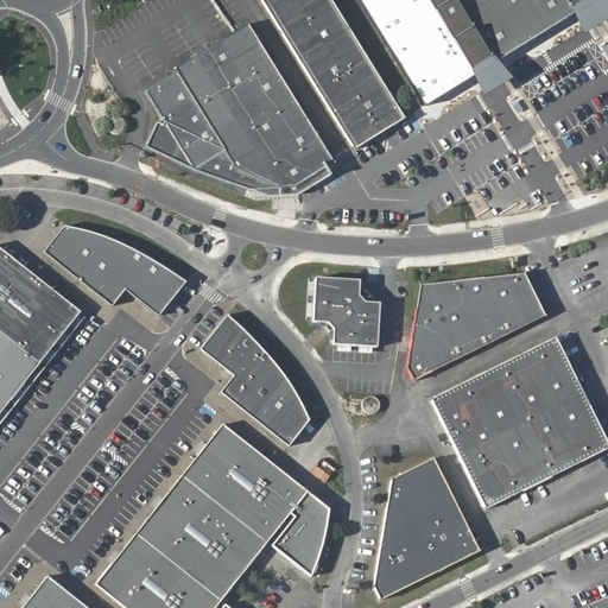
[(264,0),(354,147),(406,116),(333,0),(264,0)]
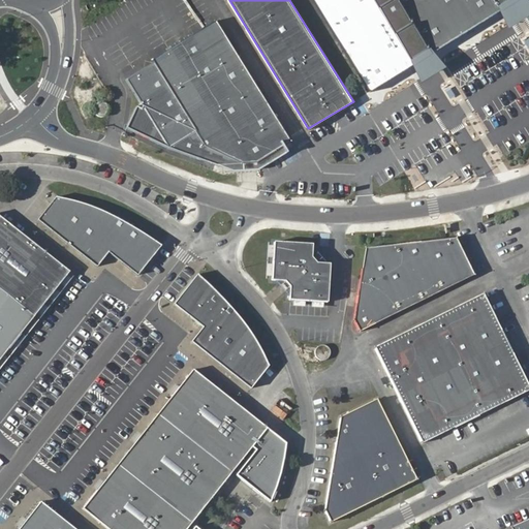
[(396,80),(346,0),(313,0),(372,95),(396,80)]
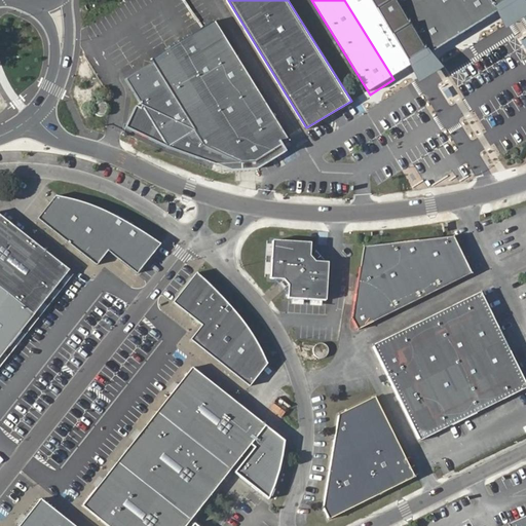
[(372,0),(344,0),(393,79),(413,67),(372,0)]
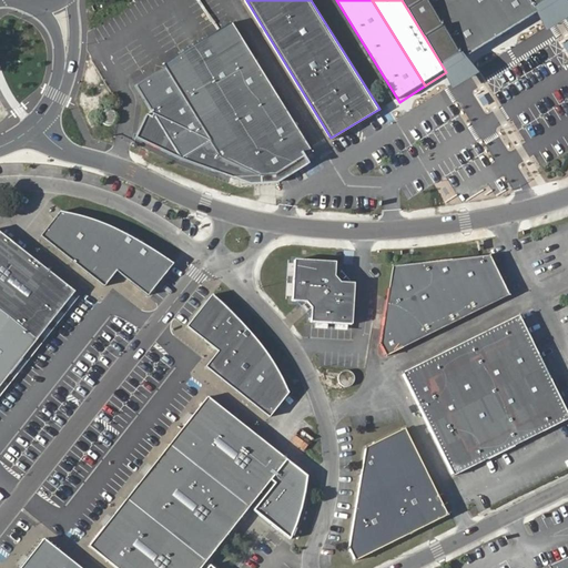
[(540,9),(534,0),(429,0),(465,56),(540,9)]
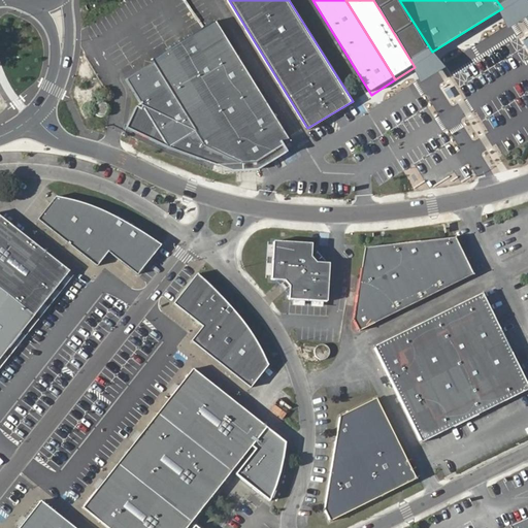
[(155,62),(147,66),(145,70),(143,73),(141,78),(140,81),(139,85),(140,88),(141,92),(143,96),(145,98),(149,100),(151,102),(154,104),(156,107),(159,111),(161,116),(162,119),(164,124),(167,127),(170,129),(173,131),(176,132),(179,133),(183,133),(187,132),(192,129),(196,127),(198,131),(207,146),(245,161),(263,158),(291,140),(217,18),(152,57),(155,62)]
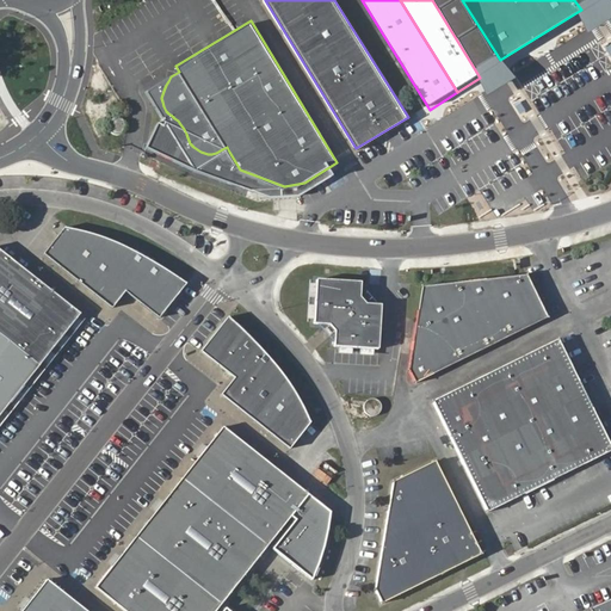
[(168,81),(171,76),(149,88),(198,171),(229,152),(227,147),(222,149),(216,153),(211,154),(208,154),(204,153),(201,152),(197,149),(193,147),(190,143),(187,137),(186,134),(184,129),(180,124),(178,121),(174,118),(172,116),(168,113),(166,111),(164,106),(162,102),(161,98),(162,94),(164,91),(166,85),(168,81)]
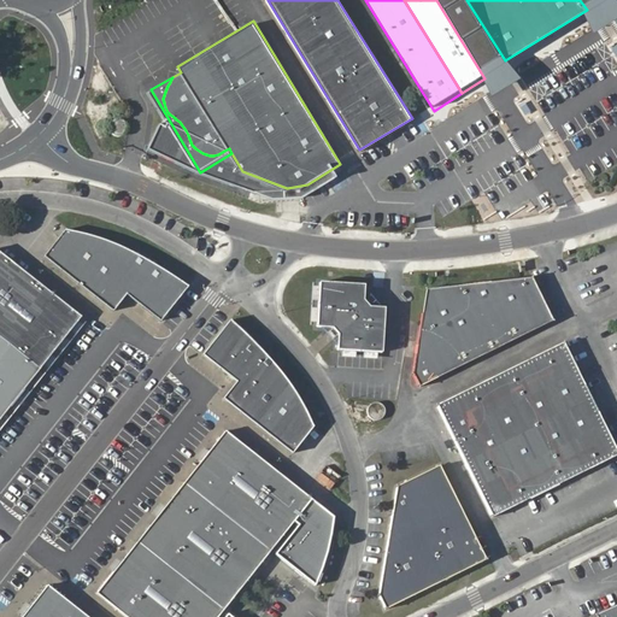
[(479,83),(470,88),(477,99),(486,94),(479,83)]
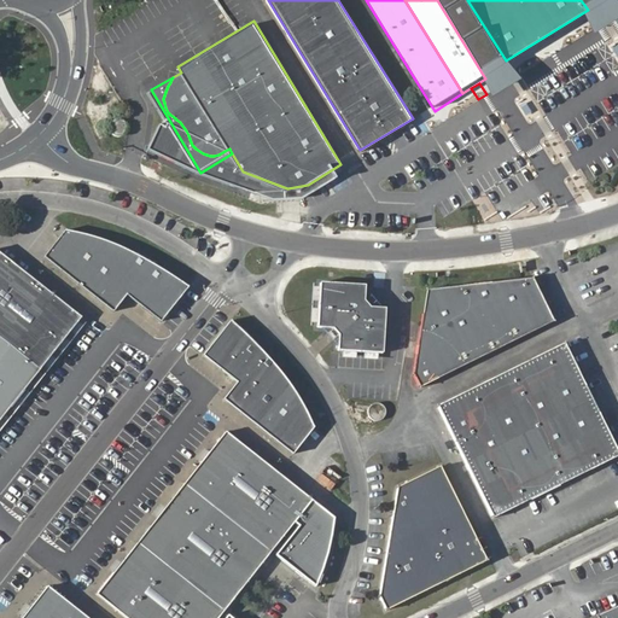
[(45,257),(114,313),(128,295),(158,321),(186,286),(162,268),(141,256),(122,248),(99,238),(92,235),(73,232),(64,231),(45,257)]
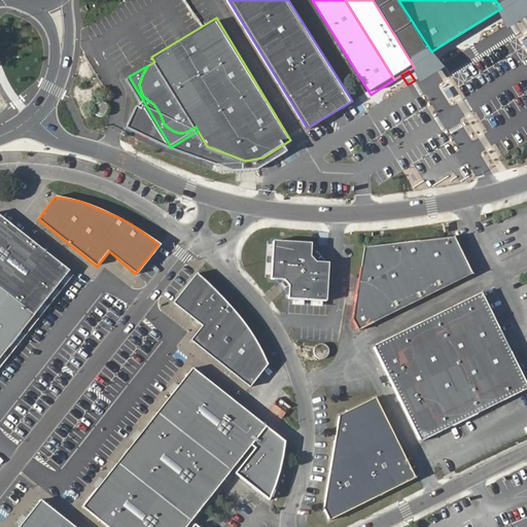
[(0,216),(0,285),(35,313),(68,271),(0,216)]
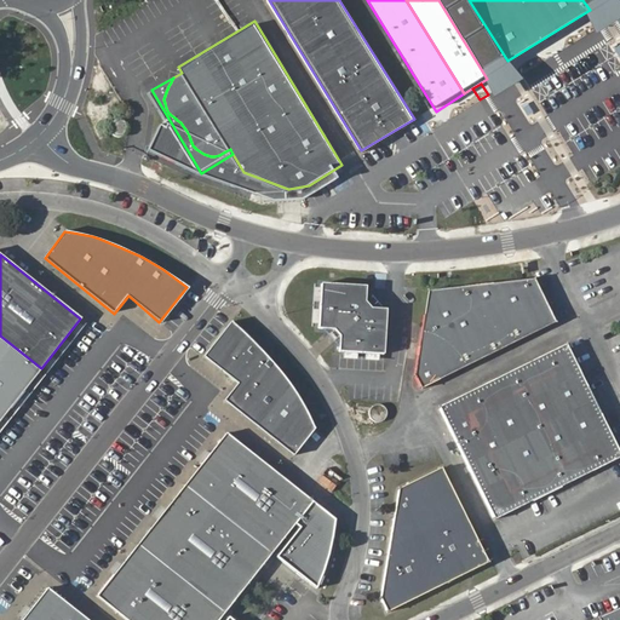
[(551,313),(538,287),(534,279),(533,277),(428,290),(412,377),(418,388),(555,322),(551,313)]
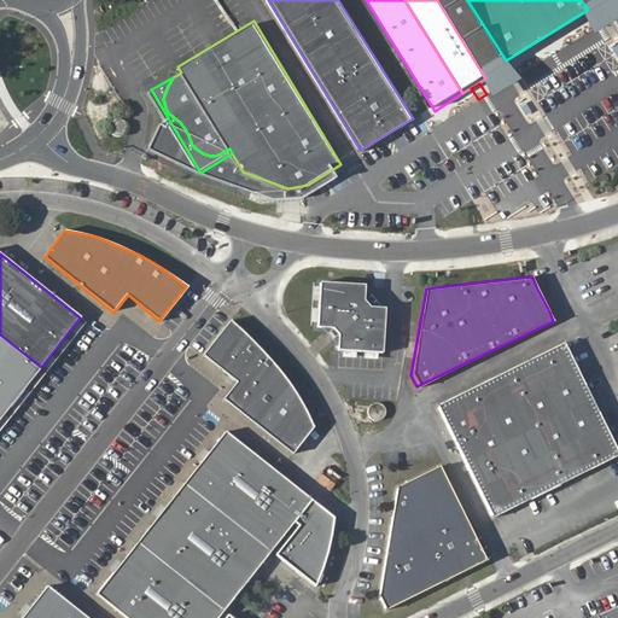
[(320,284),(318,326),(334,330),(340,337),(339,350),(383,354),(384,313),(372,310),(368,305),(365,301),(365,287),(320,284)]
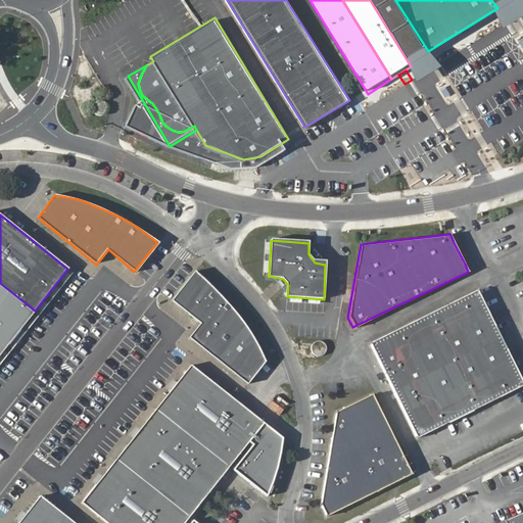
[(201,326),(189,342),(248,388),(265,367),(263,362),(248,333),(240,321),(231,308),(222,297),(205,281),(200,277),(195,273),(172,302),(201,326)]
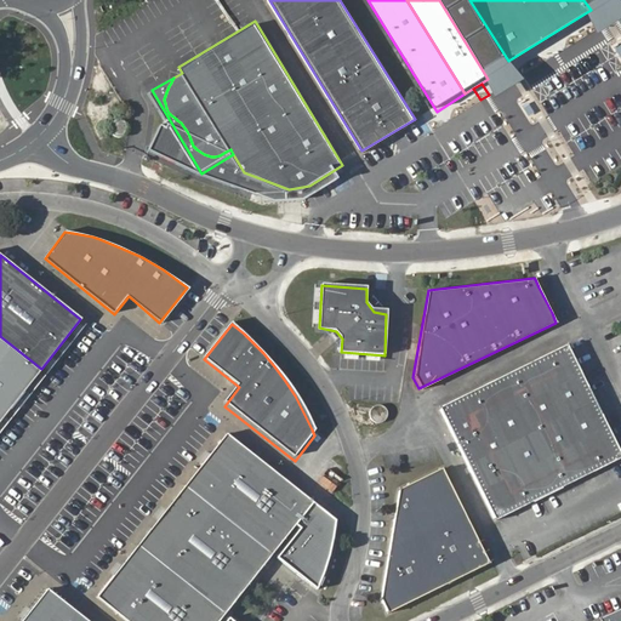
[(0,421),(41,369),(0,336),(0,421)]
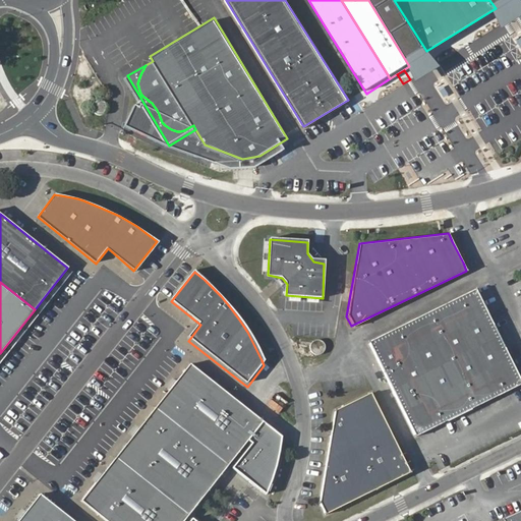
[(368,342),(416,437),(520,385),(520,381),(475,289),(368,342)]
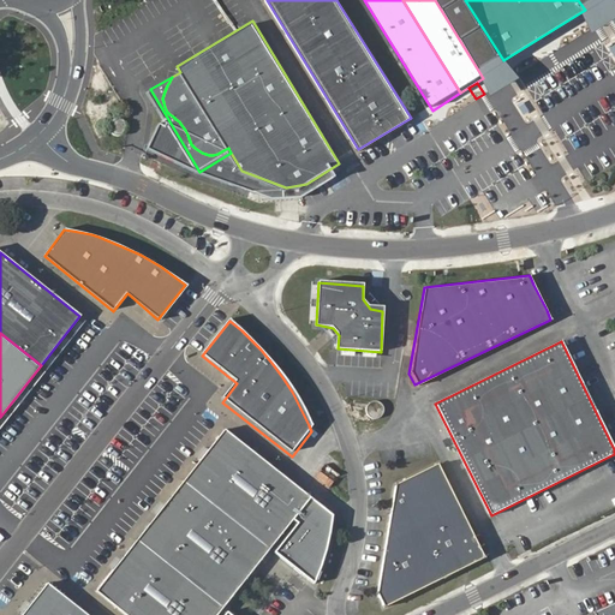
[(398,396),(394,413),(401,415),(404,398),(398,396)]
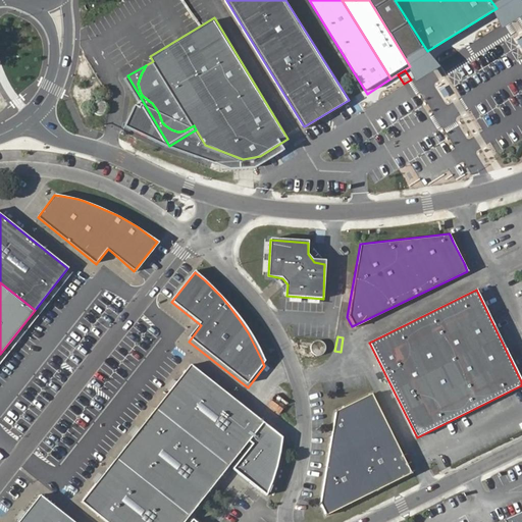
[(311,349),(320,357),(328,347),(319,338),(311,349)]
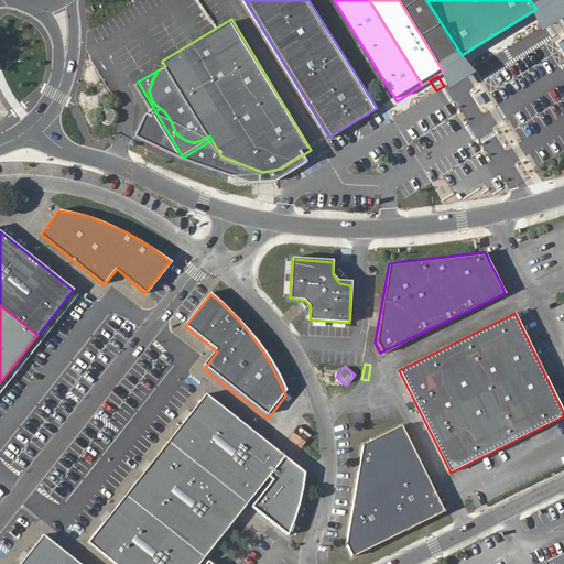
[(403,399),(410,413),(416,411),(410,397),(403,399)]
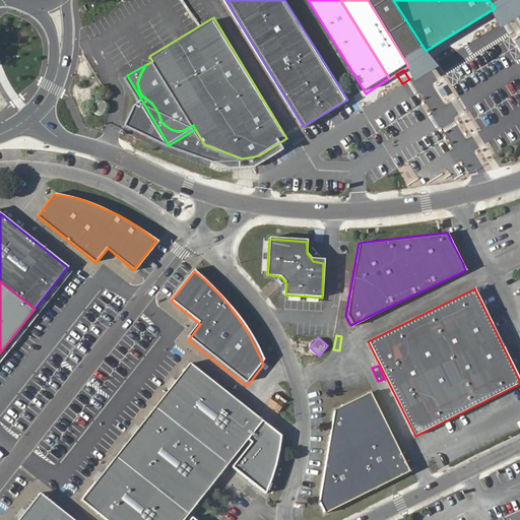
[(156,407),(229,466),(261,426),(189,368),(156,407)]
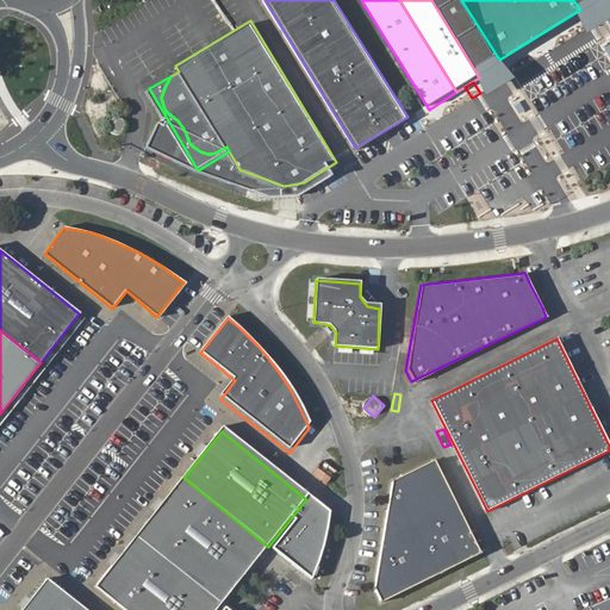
[(461,568),(473,534),(436,464),(394,484),(373,596),(387,605),(461,568)]
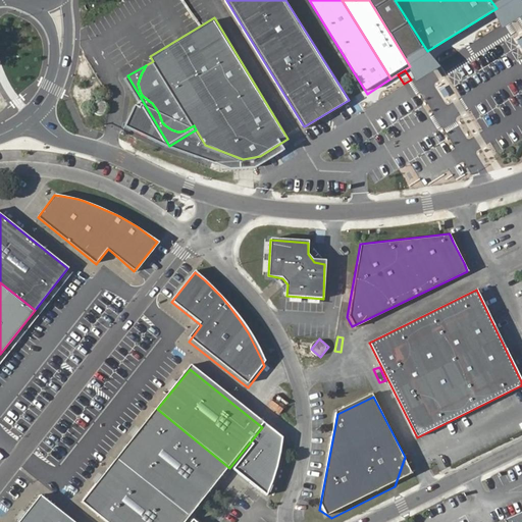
[(119,459),(192,517),(229,468),(157,409),(119,459)]
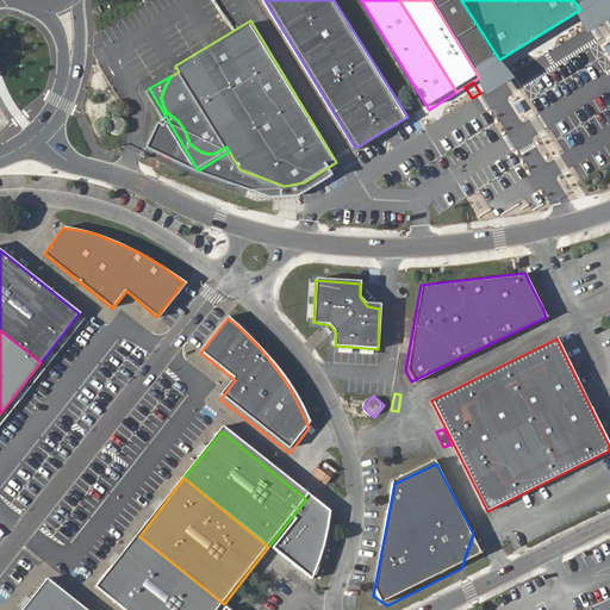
[(484,556),(473,534),(461,568),(484,556)]
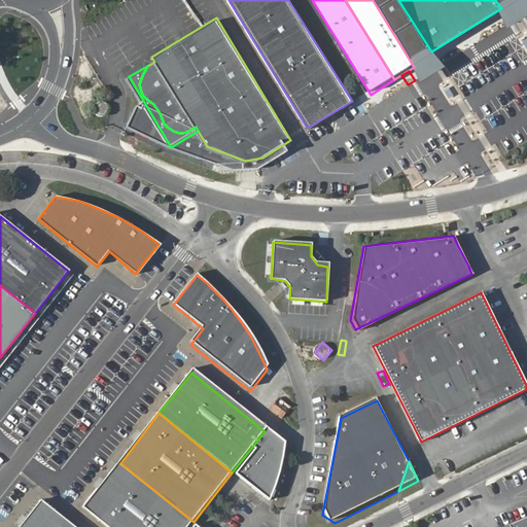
[(106,526),(188,526),(194,522),(120,463),(84,510),(106,526)]
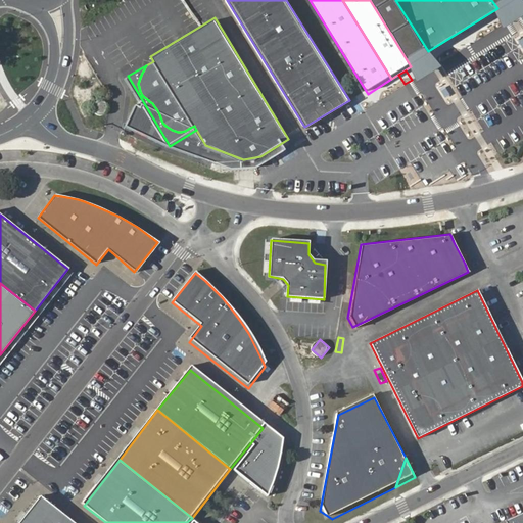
[(75,522),(41,495),(17,522),(75,522)]
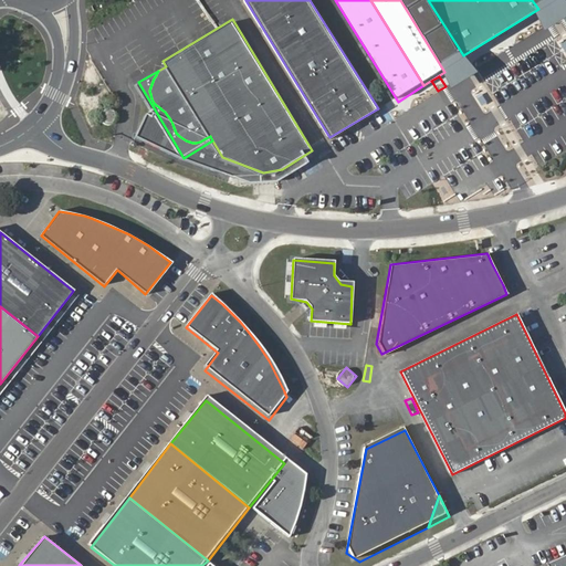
[(565,565),(565,547),(561,547),(541,555),(545,565),(565,565)]
